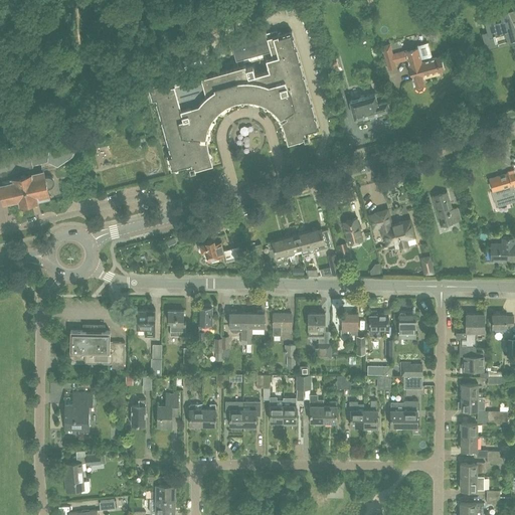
[(268,5),(272,12),(278,8),(274,1),(268,5)]
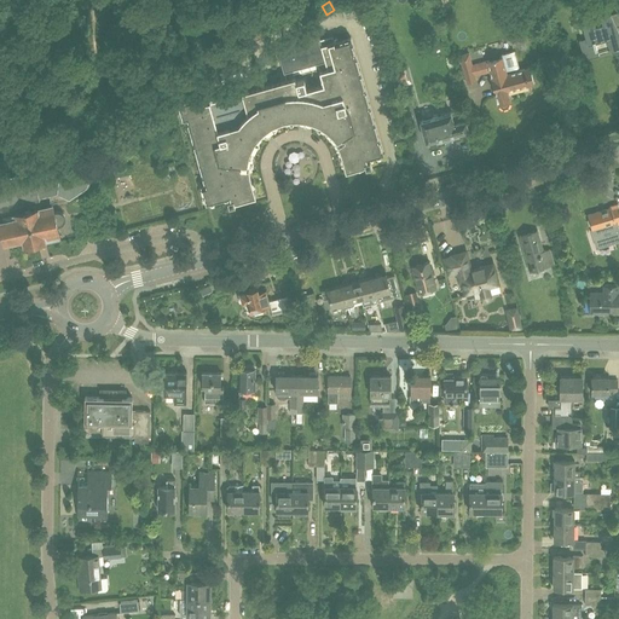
[(371,13),(369,1),(342,9),(345,21),(371,13)]
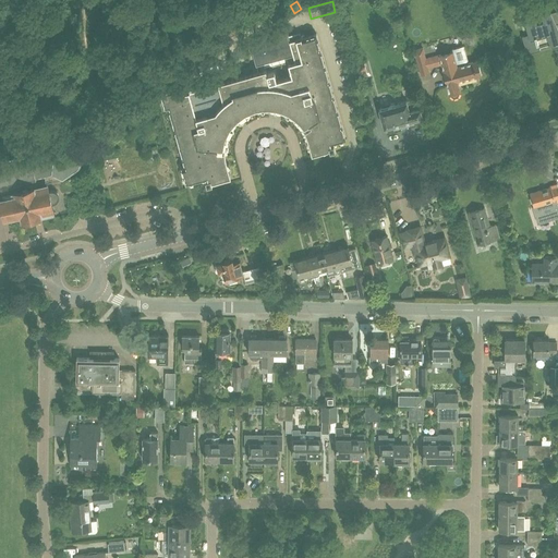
[(552,47),(557,45),(557,28),(556,24),(557,23),(557,19),(556,12),(535,17),(534,17),(524,20),(528,35),(522,36),(526,55),(540,50),(536,38),(543,36),(544,36),(546,36),(552,47)]
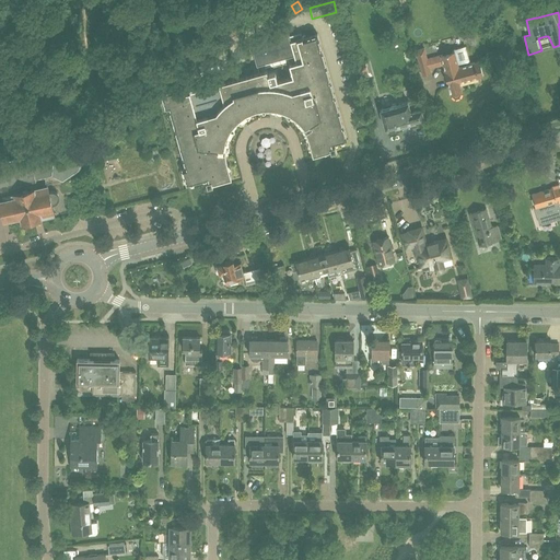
[(254,48),(253,51),(259,72),(185,92),(184,86),(161,92),(165,108),(168,107),(186,166),(183,168),(187,184),(206,178),(208,187),(213,185),(212,183),(232,177),(230,171),(226,158),(225,154),(225,151),(225,148),(226,144),(226,141),(228,138),(229,135),(230,131),(232,128),(234,125),(236,123),(240,119),(243,117),(246,114),(249,113),(254,111),(257,109),(261,108),(265,108),(268,108),(271,108),(275,108),(279,109),(282,111),(284,112),(288,113),(289,114),(290,114),(291,115),(292,116),(293,116),(293,117),(294,117),(295,118),(296,119),(298,119),(298,120),(299,121),(300,123),(301,124),(302,125),(302,126),(303,126),(303,127),(304,128),(304,129),(305,130),(305,131),(306,132),(306,133),(307,135),(307,136),(308,137),(308,138),(308,139),(310,140),(310,141),(310,142),(311,143),(311,144),(311,146),(313,154),(330,150),(331,152),(337,151),(335,142),(347,139),(317,34),(303,38),(301,33),(290,36),(286,31),(284,31),(283,31),(282,31),(281,31),(280,31),(279,31),(278,31),(256,44),(254,48)]
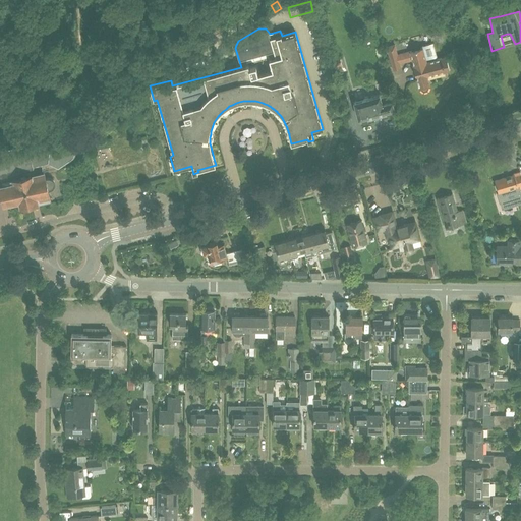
[(428,88),(427,85),(429,85),(426,76),(450,70),(446,57),(426,62),(422,48),(410,51),(410,52),(397,55),(395,45),(387,47),(393,70),(401,68),(400,64),(412,60),(414,65),(413,65),(419,88),(420,88),(421,90),(423,92),(427,91),(428,88)]
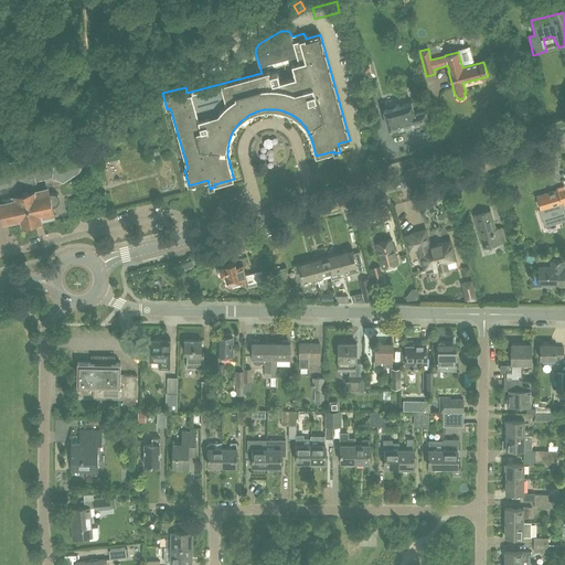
[(369,63),(358,66),(361,80),(373,76),(369,63)]
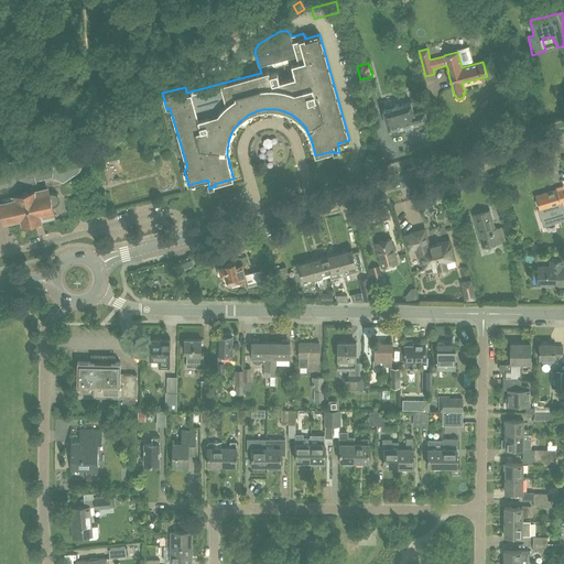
[(382,110),(388,129),(389,129),(392,132),(398,131),(399,127),(415,122),(419,126),(424,123),(426,119),(427,119),(424,109),(422,110),(420,102),(415,104),(414,101),(382,110)]
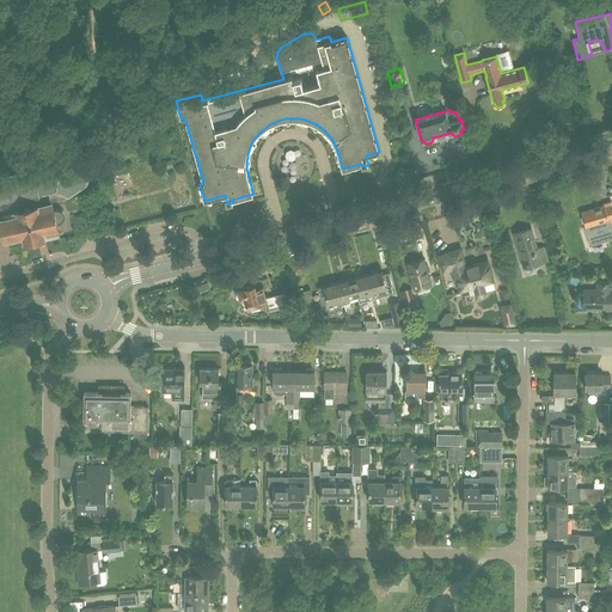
[(60,163),(0,177),(0,221),(1,221),(5,238),(23,234),(25,242),(59,233),(56,222),(57,222),(59,222),(60,222),(60,221),(61,221),(62,220),(62,219),(63,219),(63,218),(63,216),(63,215),(63,214),(63,213),(62,212),(61,210),(60,210),(59,209),(57,209),(56,209),(56,210),(54,210),(50,193),(60,190),(67,194),(84,182),(87,172),(84,167),(80,165),(75,163),(72,163),(68,163),(61,164),(60,163)]
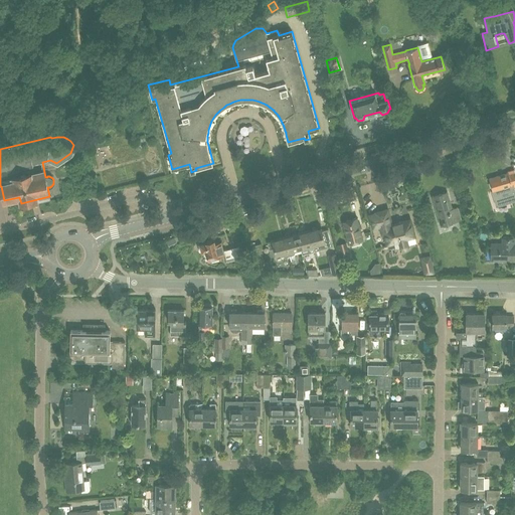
[(490,182),(488,183),(490,187),(491,188),(497,207),(514,201),(514,188),(514,187),(514,172),(514,170),(507,172),(507,173),(489,179),(490,182)]
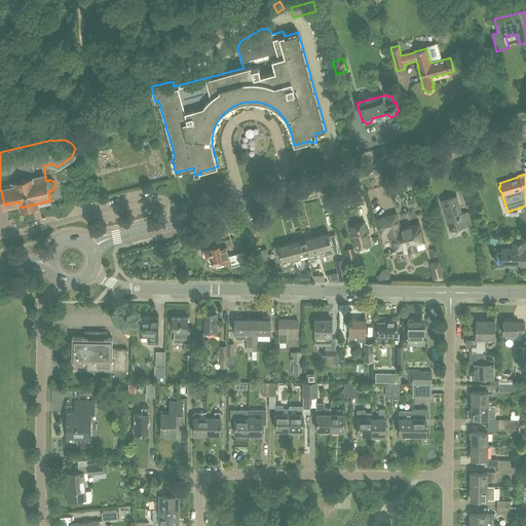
[(450,231),(465,227),(464,222),(470,220),(467,213),(462,214),(457,196),(441,201),(450,231)]
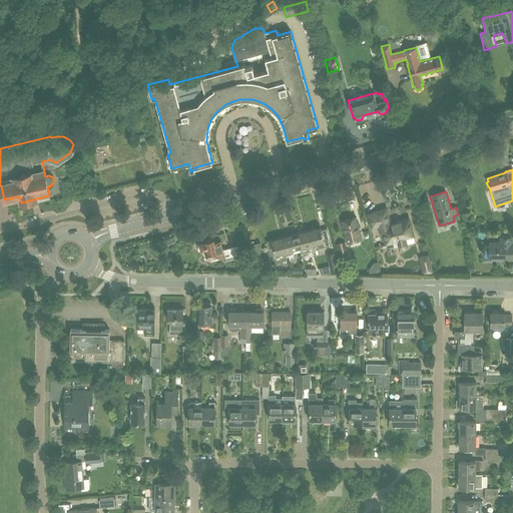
[(372,227),(379,225),(381,233),(383,232),(386,243),(394,240),(395,246),(399,245),(399,246),(400,247),(401,247),(402,247),(403,247),(404,247),(405,247),(406,246),(407,245),(407,244),(408,243),(408,242),(415,240),(409,218),(391,224),(386,209),(375,212),(376,212),(369,214),(372,227)]
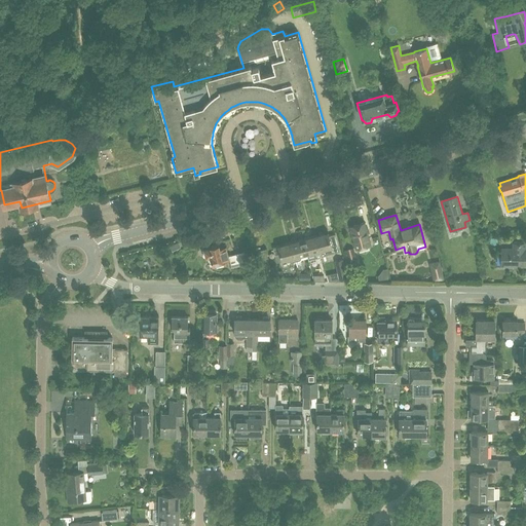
[(349,227),(354,243),(355,249),(357,250),(370,246),(371,245),(365,223),(349,227)]
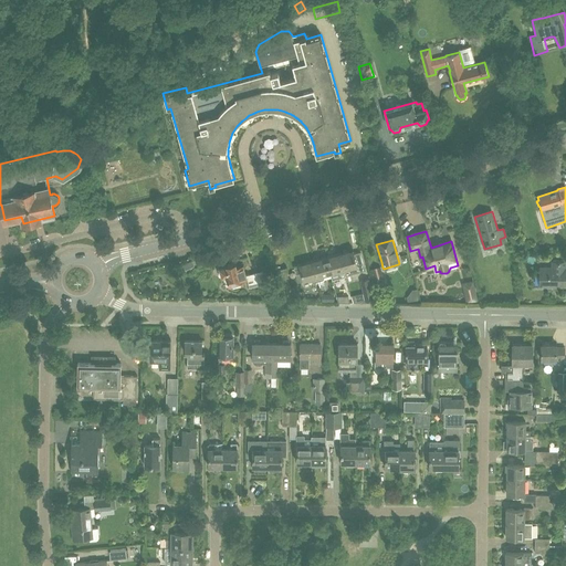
[(353,251),(339,254),(344,271),(344,270),(345,275),(366,270),(360,253),(354,254),(353,251)]
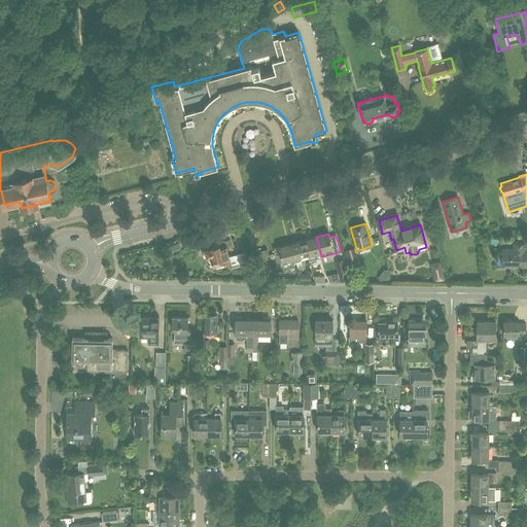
[(321,256),(320,251),(320,252),(316,237),(304,240),(308,255),(313,253),(318,268),(324,266),(321,256)]
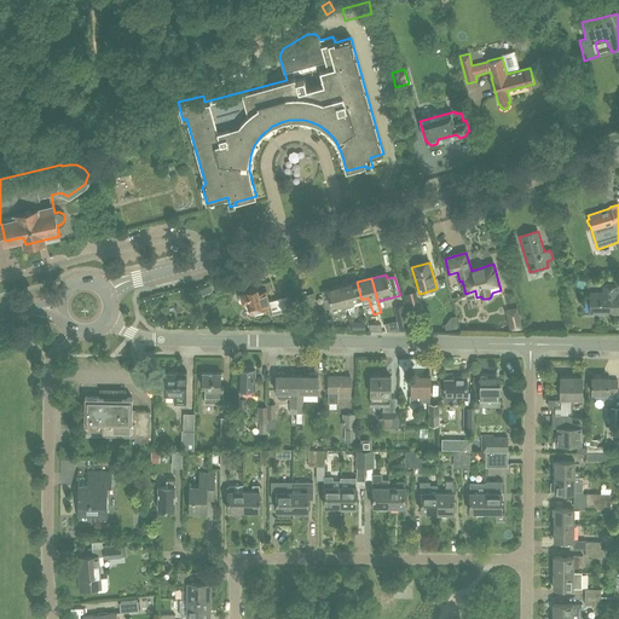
[(357,282),(342,285),(347,302),(348,307),(354,305),(353,302),(362,300),(357,282)]
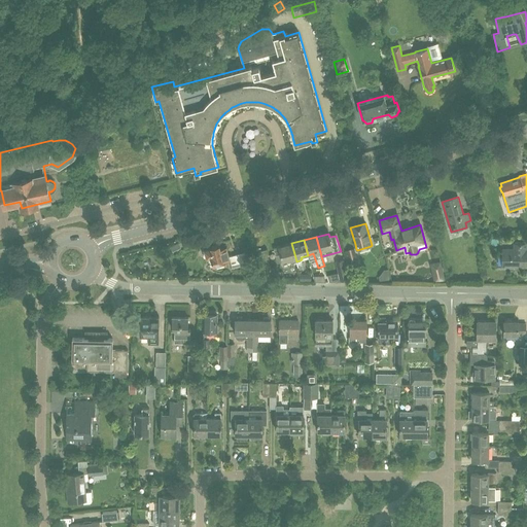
[(295,257),(291,243),(279,247),(281,254),(275,256),(277,264),(283,262),(283,260),(295,257)]
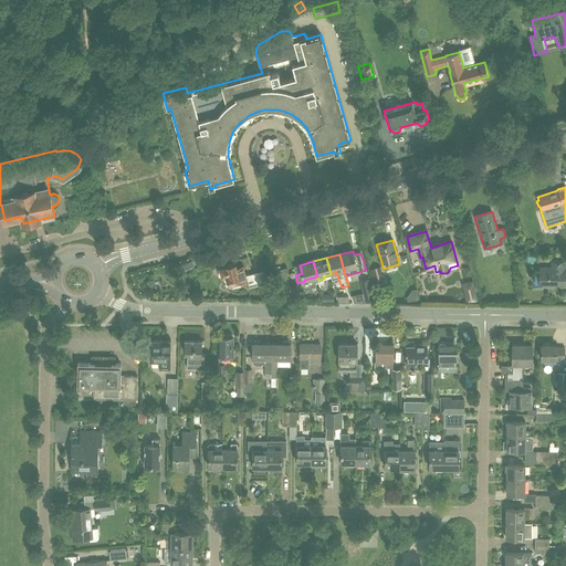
[(229,285),(248,280),(250,289),(266,284),(261,270),(252,272),(253,274),(247,275),(243,264),(237,266),(236,262),(219,268),(221,278),(226,276),(229,285)]
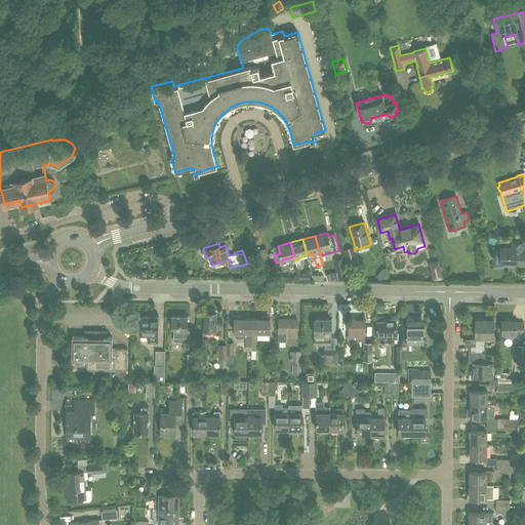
[(513,249),(501,249),(501,266),(518,266),(518,265),(524,265),(524,249),(524,243),(513,243),(513,249)]
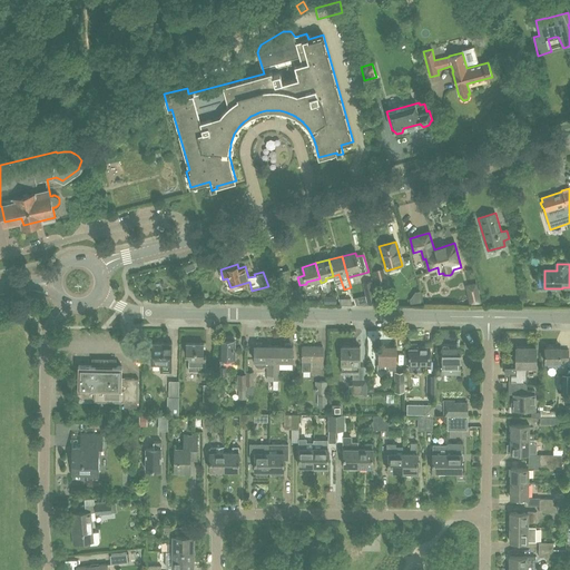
[(385,279),(382,269),(374,272),(377,281),(385,279)]
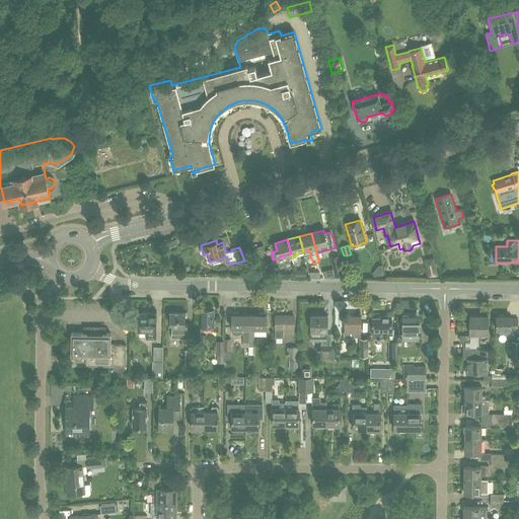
[(249,250),(252,261),(265,257),(263,246),(249,250)]
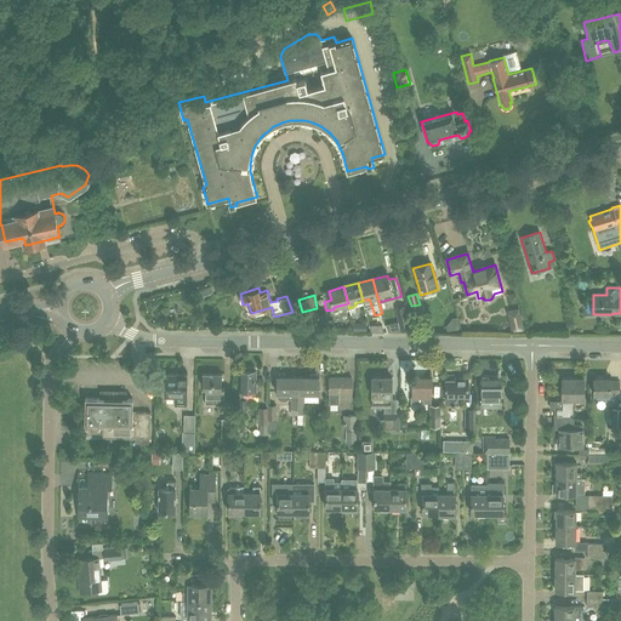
[(405,306),(394,307),(400,331),(410,329),(405,306)]
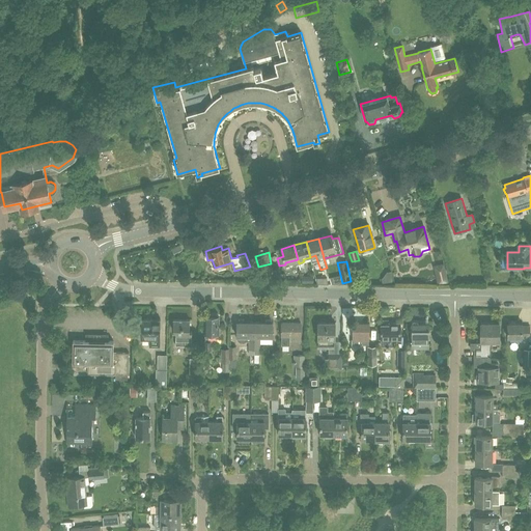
[(435,273),(438,285),(449,283),(446,271),(435,273)]
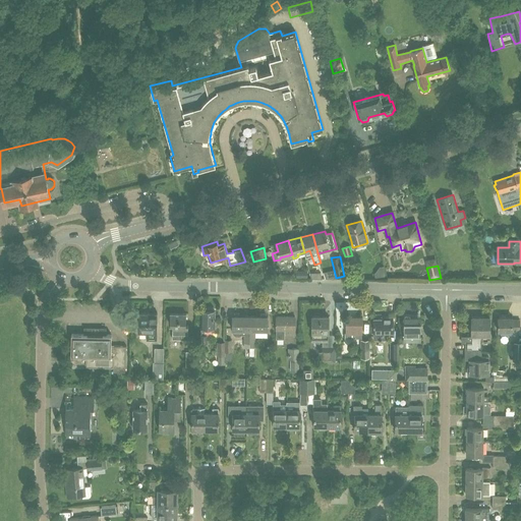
[(215,321),(215,320),(215,310),(201,310),(201,327),(201,332),(214,332),(214,328),(217,328),(217,323),(217,322),(216,321),(215,321)]
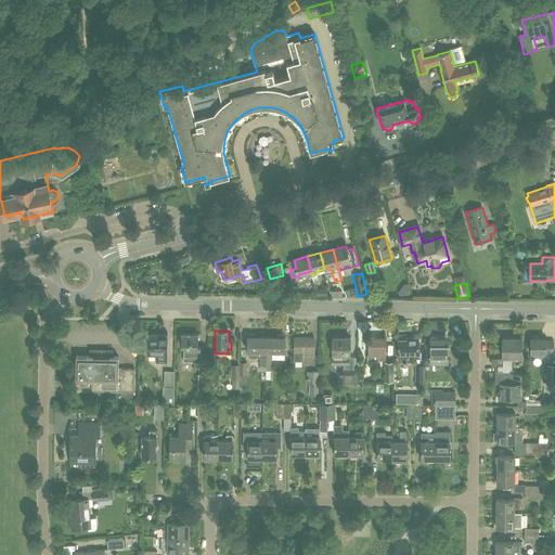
[(156,353),(156,362),(167,362),(167,333),(147,333),(147,353),(156,353)]
